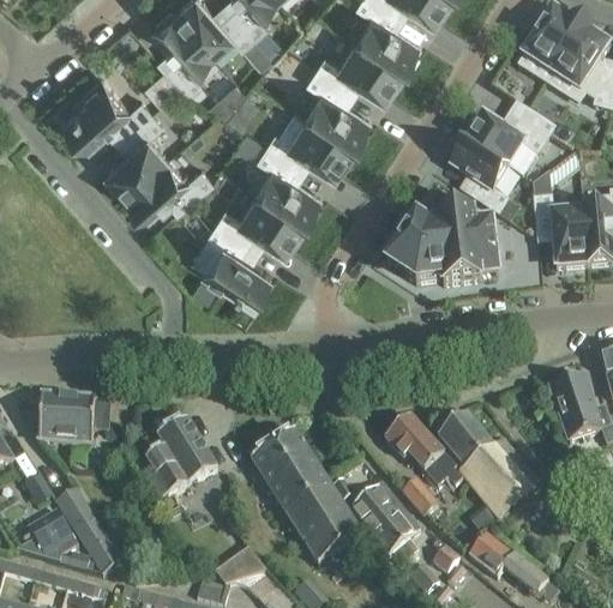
[(184,0),(175,7),(210,48),(230,30),(242,43),(254,32),(230,5),(220,14),(206,0),(184,0)]
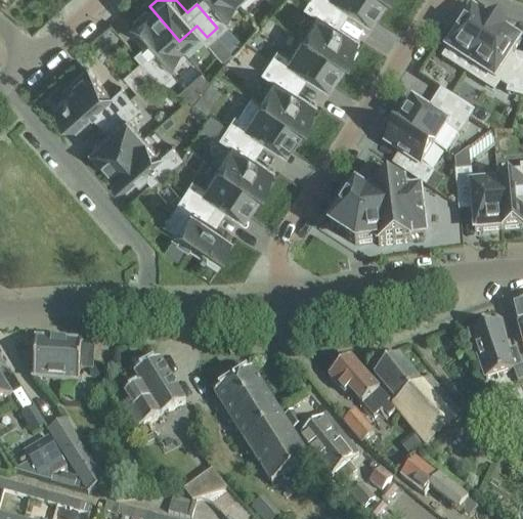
[(202,0),(197,4),(217,28),(227,19),(217,8),(226,0),(202,0)]
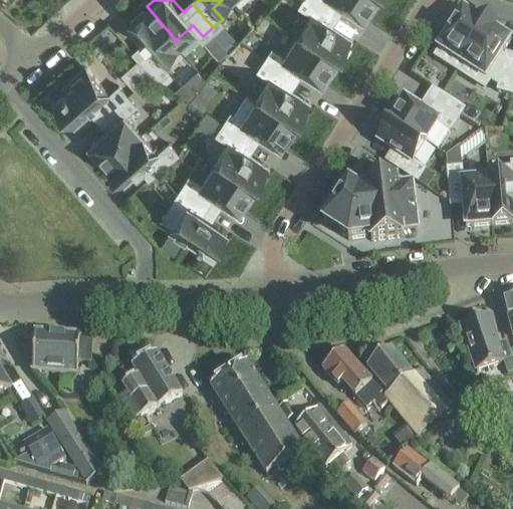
[(350,32),(332,21),(326,16),(332,6),(322,0),(299,0),(299,1),(311,9),(297,30),(335,54),(337,52),(339,54),(349,40),(346,38),(350,32)]
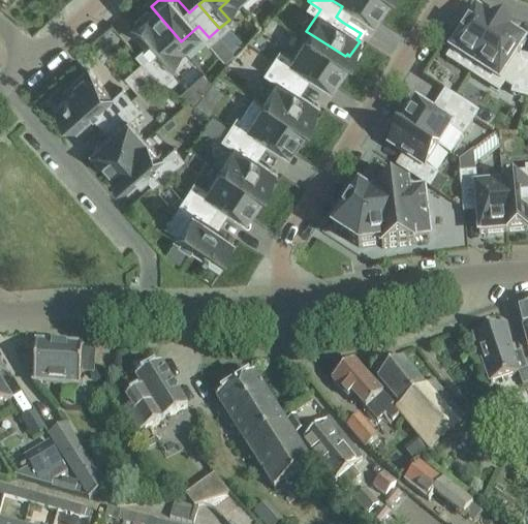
[(353,0),(355,1),(373,12),(381,0),(332,0),(342,6),(347,0),(353,0)]
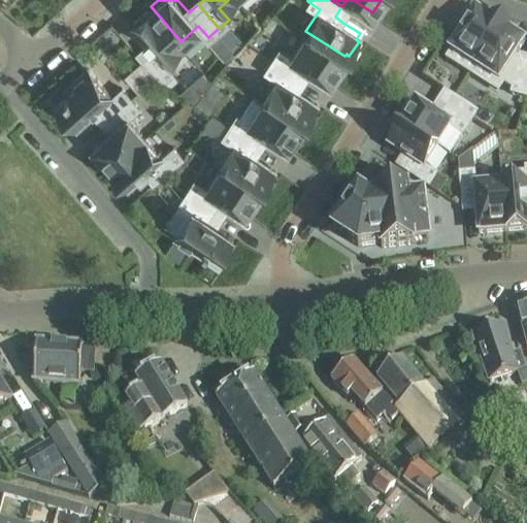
[(131,23),(145,39),(151,45),(141,55),(142,56),(156,70),(162,78),(172,69),(173,68),(163,57),(180,41),(151,6),(150,7),(147,5),(134,17),(136,19),(131,23)]
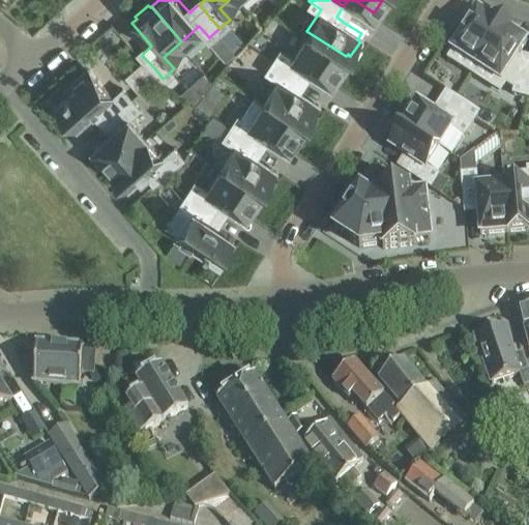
[(454,38),(450,45),(475,61),(479,54),(502,19),(491,10),(488,13),(476,6),(454,38)]
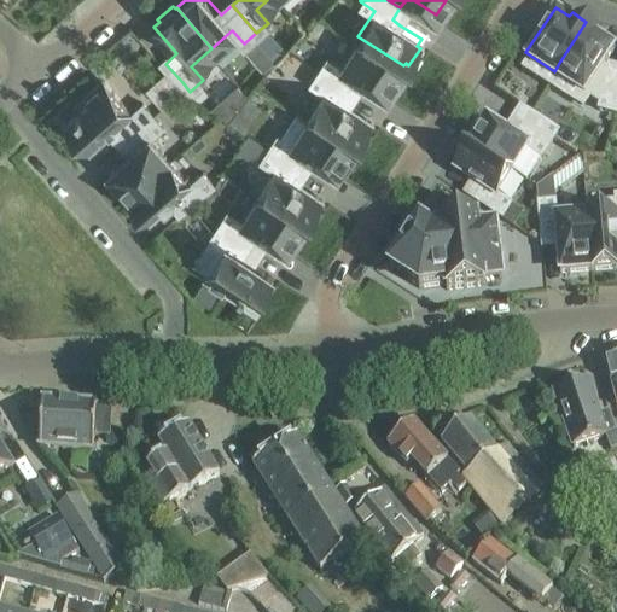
[(559,63),(554,71),(582,89),(583,88),(599,98),(598,104),(612,108),(613,108),(616,91),(616,70),(607,69),(609,64),(601,59),(603,57),(612,44),(598,34),(600,30),(586,22),(559,63)]
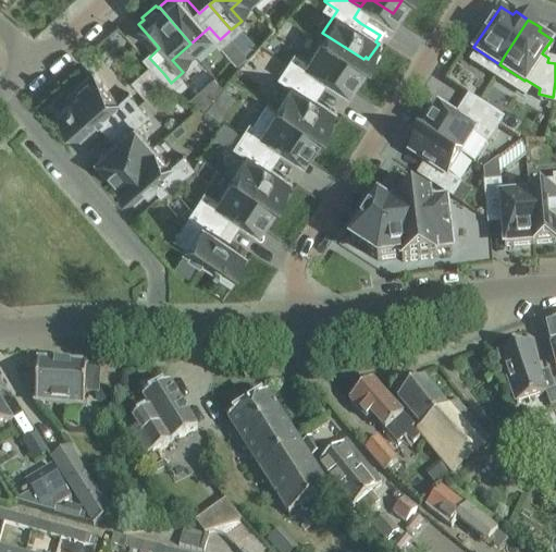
[(322,65),(330,71),(348,83),(363,59),(322,33),(308,54),(295,46),(286,58),(314,76),(322,65)]
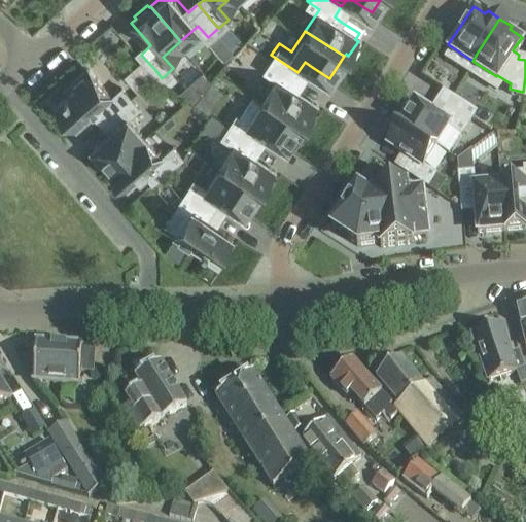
[(316,99),(299,88),(291,82),(297,72),(271,55),(264,67),(277,75),(263,97),(302,122),(303,119),(306,122),(315,107),(312,105),(316,99)]
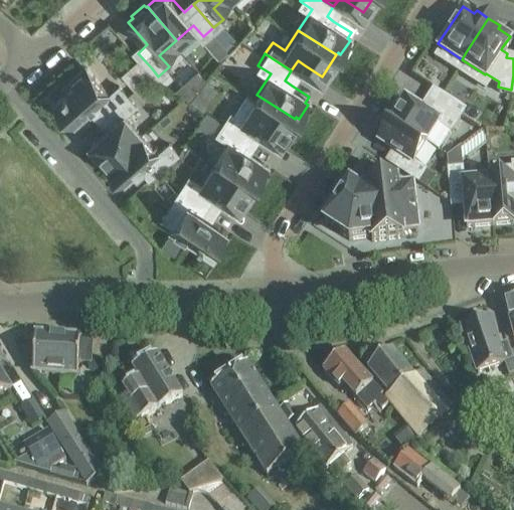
[(139,54),(122,69),(135,83),(152,68),(139,54)]
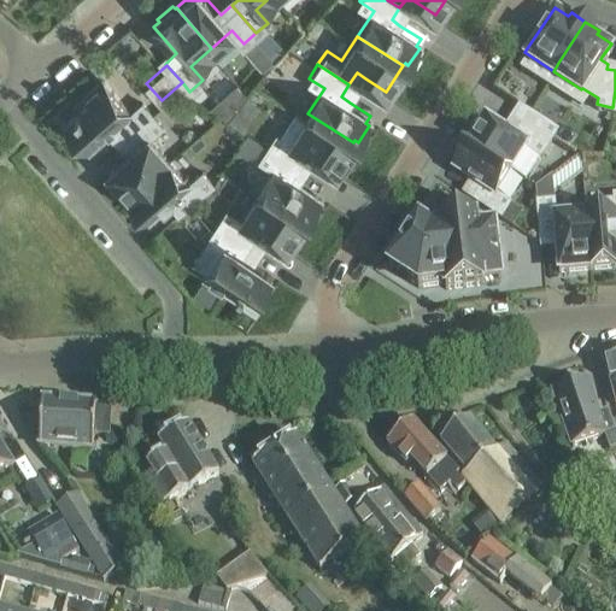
[(76,107),(65,118),(68,121),(65,123),(77,139),(81,136),(89,146),(107,129),(116,123),(124,133),(153,109),(142,97),(132,107),(103,74),(76,98),(78,101),(75,105),(76,107)]
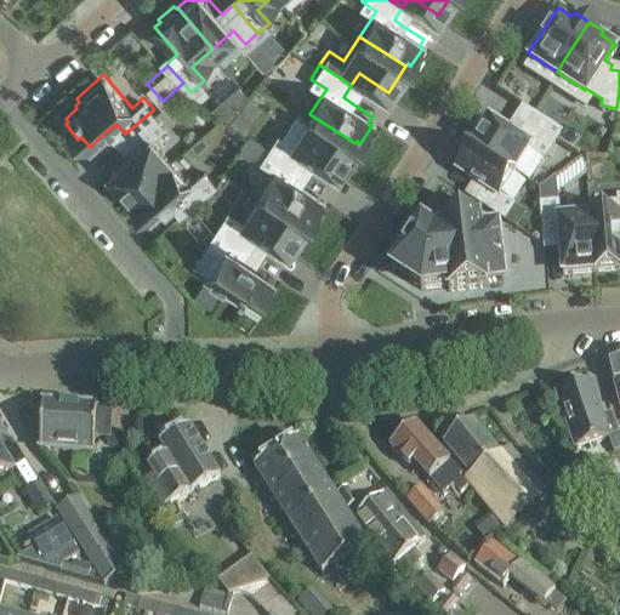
[(203,81),(191,92),(197,96),(208,86),(203,81)]
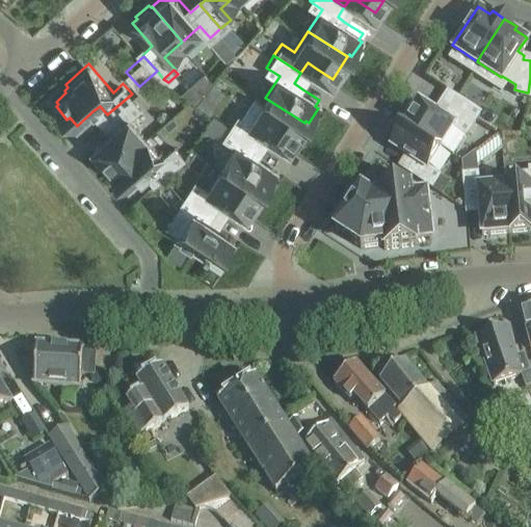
[(206,87),(198,97),(211,105),(218,95),(206,87)]
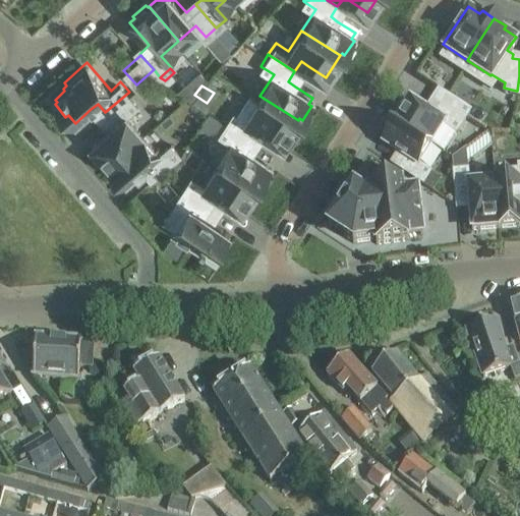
[(446,91),(439,102),(463,117),(470,106),(446,91)]
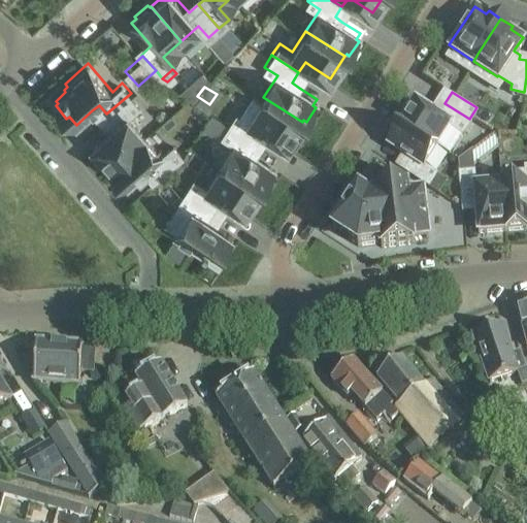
[(92,143),(110,163),(145,133),(128,113),(139,103),(131,93),(106,113),(114,123),(92,143)]
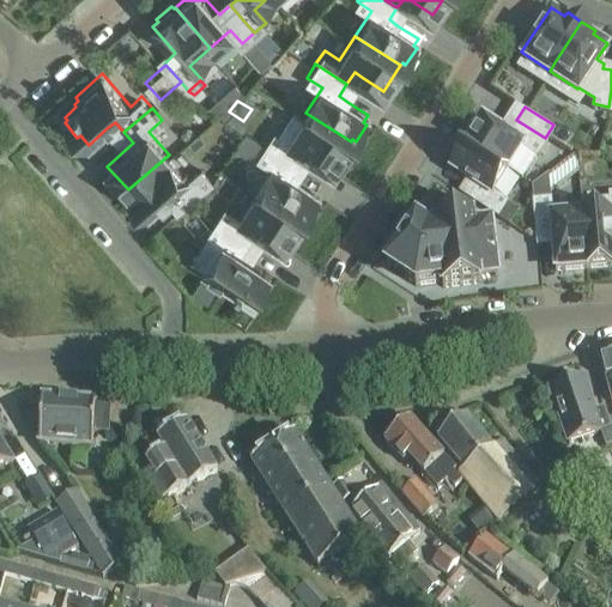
[(351,141),(306,113),(290,137),(274,127),(266,140),(297,161),(306,149),(334,168),(351,141)]
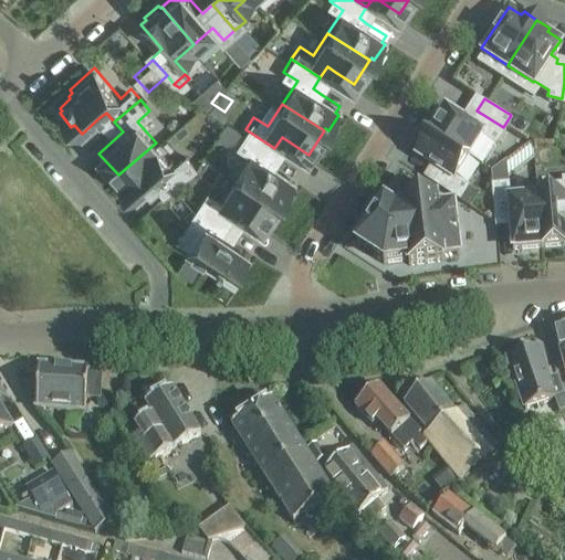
[(469,122),(460,115),(445,105),(430,127),(468,151),(481,130),(494,139),(503,127),(477,111),(469,122)]
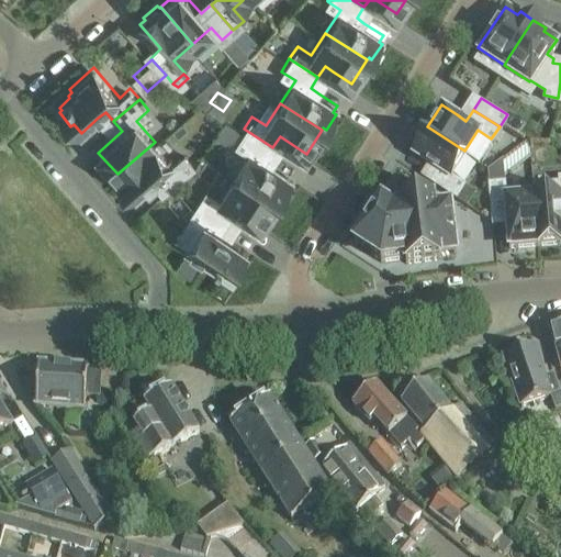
[(413,149),(428,159),(437,165),(429,177),(456,195),(464,180),(450,173),(464,151),(427,126),(426,129),(423,127),(413,143),(415,145),(413,149)]
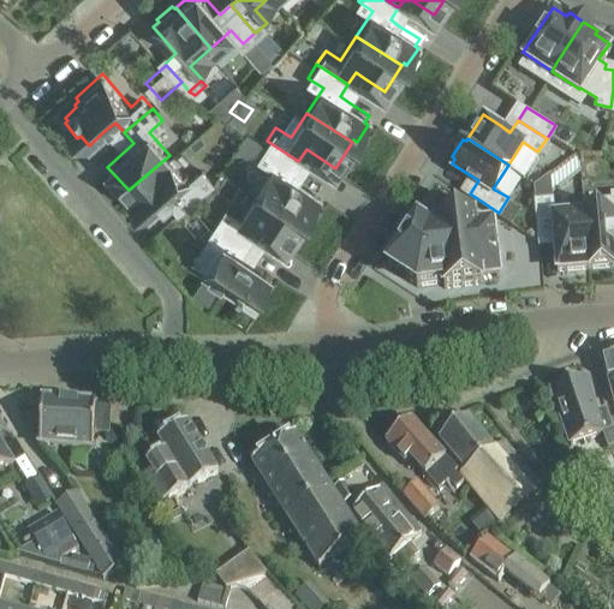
[(320,192),(299,179),(291,173),(298,161),(267,141),(258,154),(273,163),(257,189),(303,219),(304,216),(308,219),(319,202),(315,199),(320,192)]
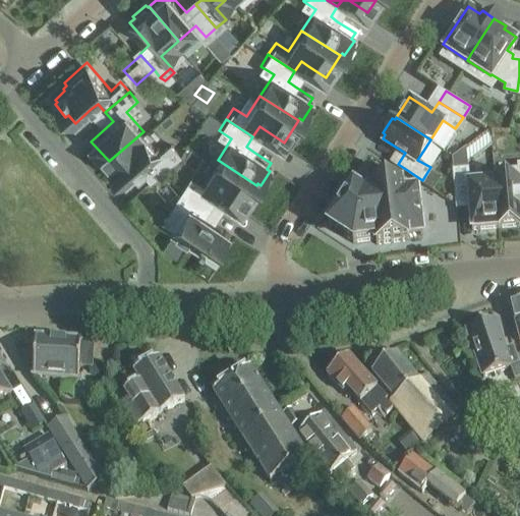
[(126,181),(142,167),(149,162),(158,172),(181,152),(171,139),(160,150),(143,131),(109,161),(126,181)]
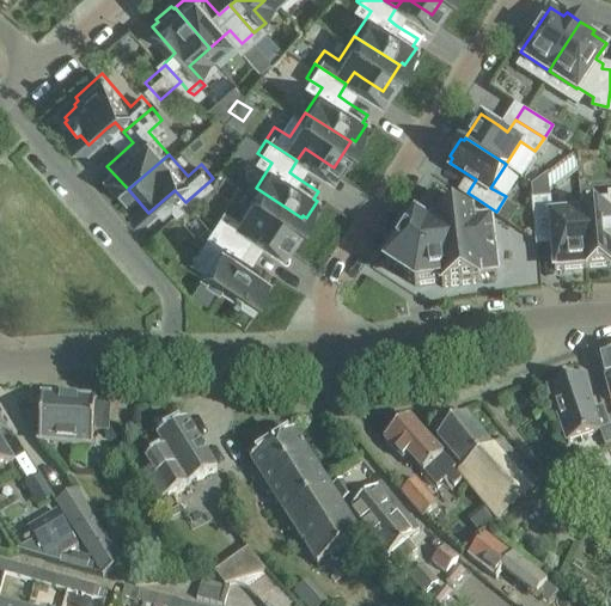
[(531,181),(531,195),(549,194),(547,169),(531,181)]
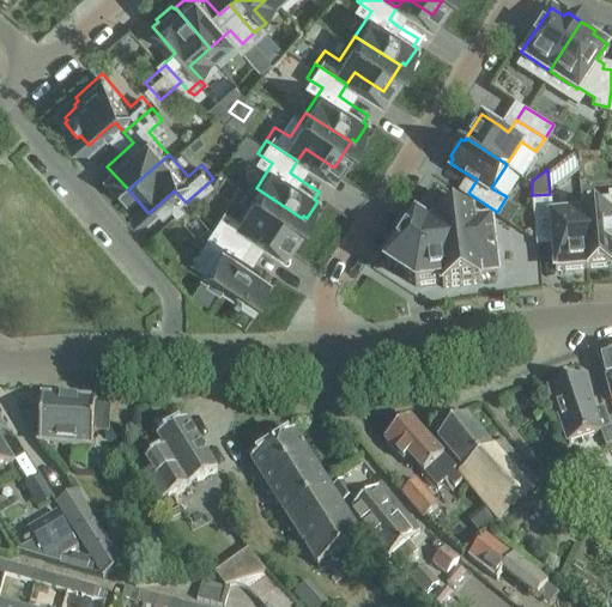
[(401,272),(414,280),(441,277),(442,281),(479,277),(478,263),(496,261),(490,217),(472,219),(471,211),(434,187),(420,207),(424,210),(418,218),(416,217),(391,254),(408,265),(404,271),(403,271),(401,272)]
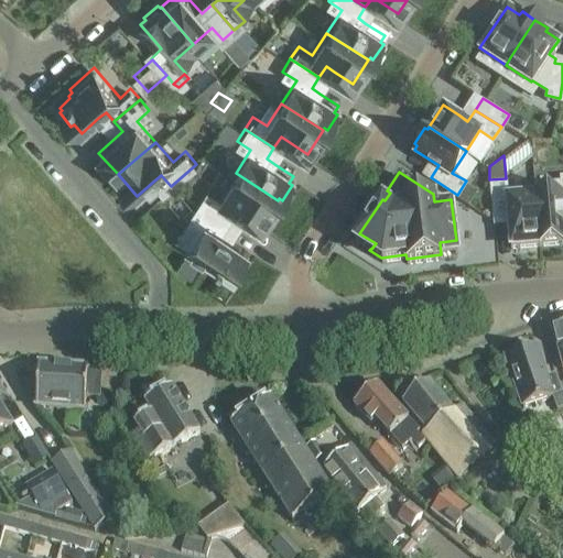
[(562,172),(560,173),(560,177),(533,179),(534,192),(539,241),(562,239),(562,172)]
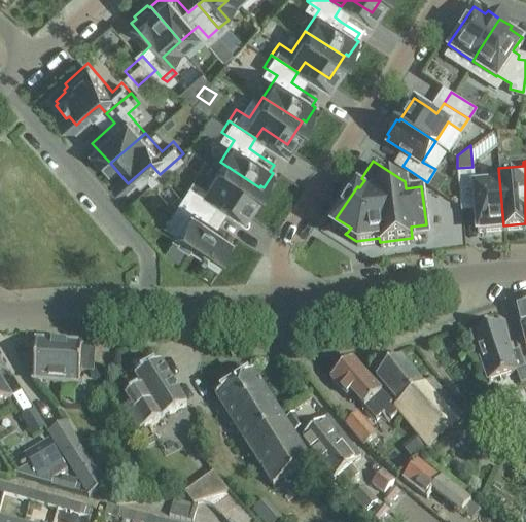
[(219,194),(230,201),(244,209),(259,187),(220,162),(206,183),(194,175),(186,186),(213,204),(219,194)]
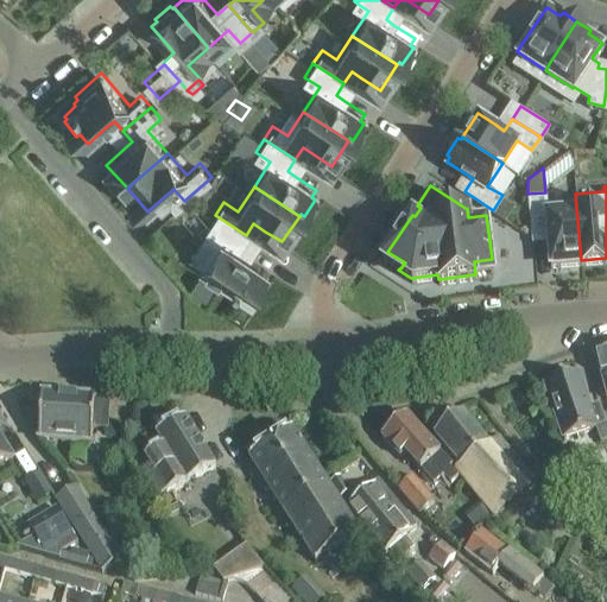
[(528,194),(531,230),(547,228),(550,263),(581,260),(576,207),(547,209),(545,192),(528,194)]
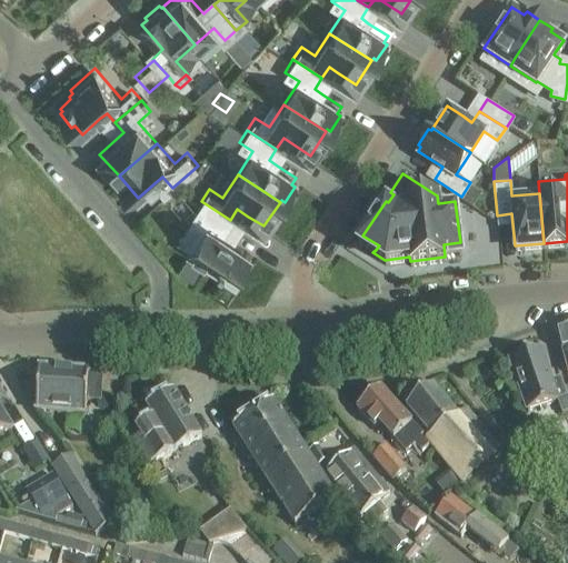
[(201,220),(187,242),(190,245),(189,248),(197,253),(217,267),(220,262),(235,271),(237,268),(240,270),(251,254),(248,252),(250,249),(222,231),(230,220),(201,201),(192,214),(201,220)]
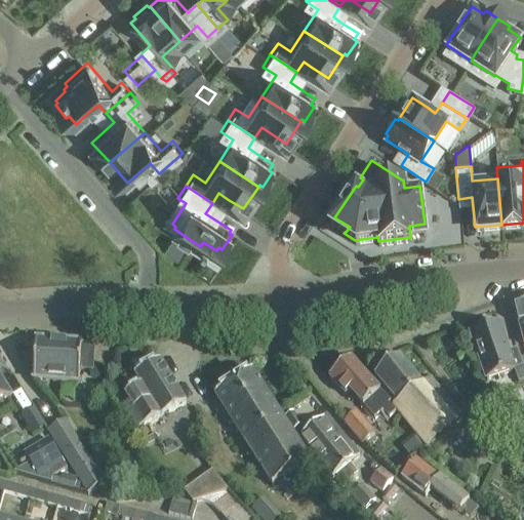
[(172,234),(164,245),(178,255),(187,244),(172,234)]
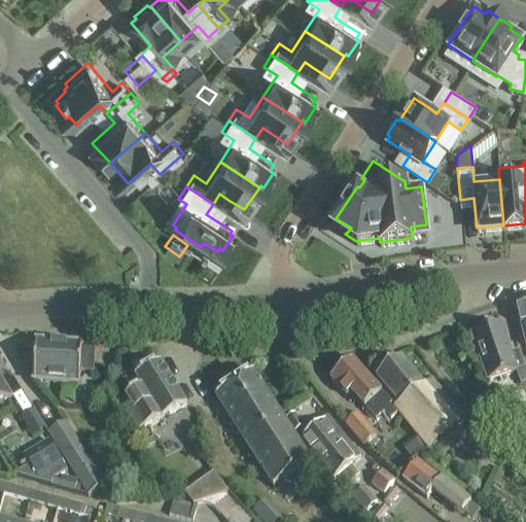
[(525,300),(515,303),(520,322),(525,320),(525,300)]
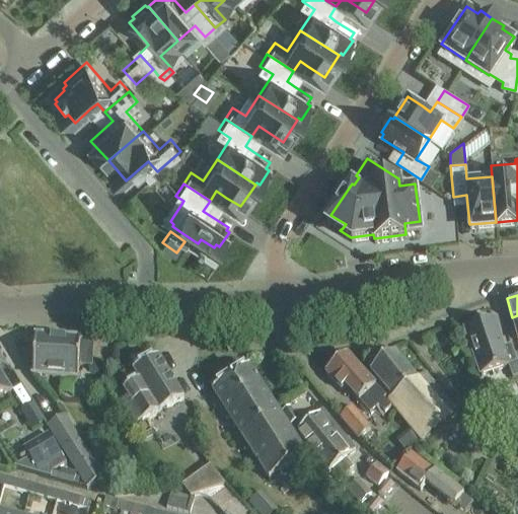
[(491,315),(464,324),(479,371),(515,359),(509,342),(501,345),(491,315)]
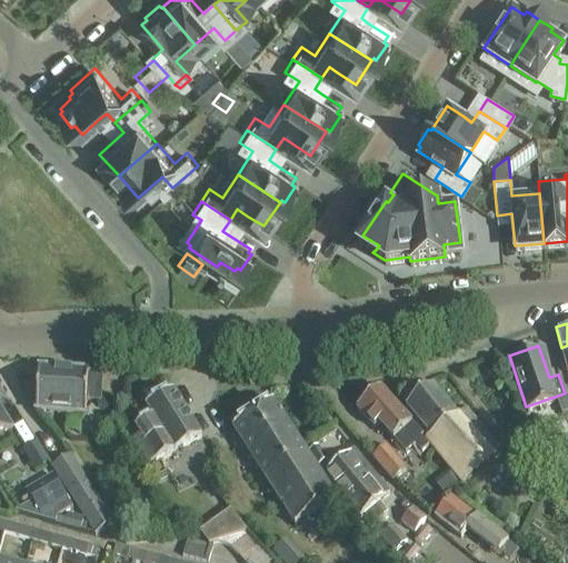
[(35,406),(85,410),(86,395),(99,396),(101,370),(88,369),(88,367),(38,363),(35,406)]
